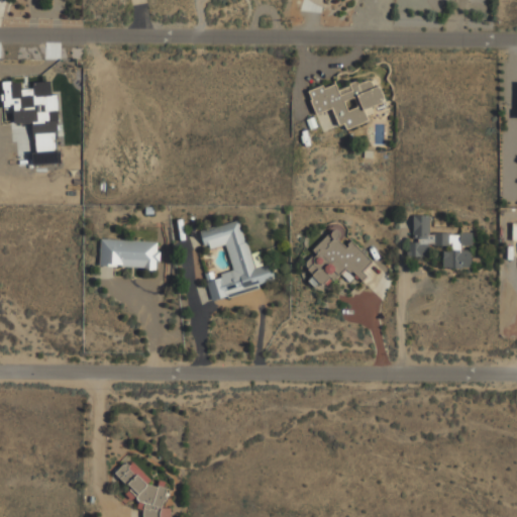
[(309,90),(315,113),(335,108),(341,129),(369,122),(366,108),(385,103),(378,78),(337,88),(336,83),(309,90)]
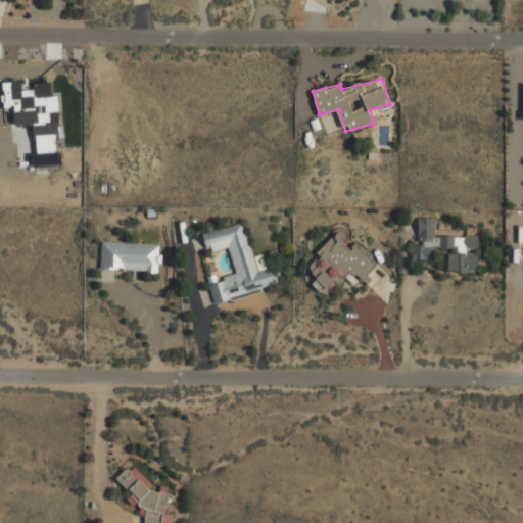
[(34,125),(35,155),(33,155),(33,167),(58,165),(57,95),(52,95),(51,83),(33,83),(33,90),(21,90),(20,83),(2,83),(3,107),(13,107),(13,125),(34,125)]
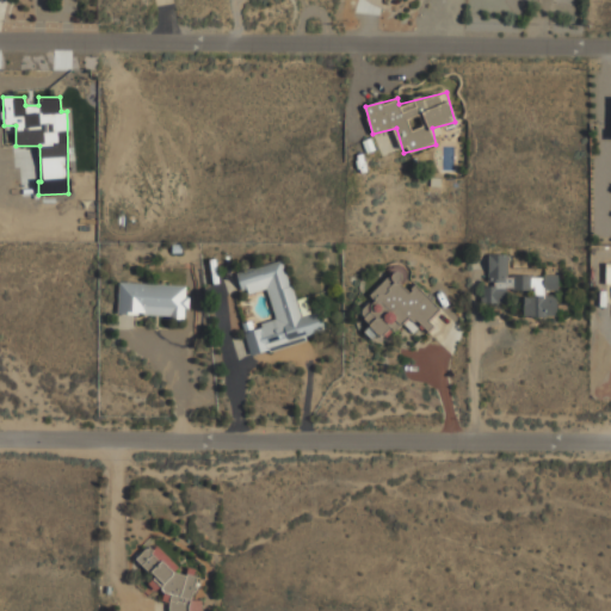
[(507,275),(507,254),(489,254),(488,285),(483,285),(483,303),(507,303),(508,289),(534,290),(534,295),(524,295),(523,316),(556,318),(557,292),(557,276),(507,275)]
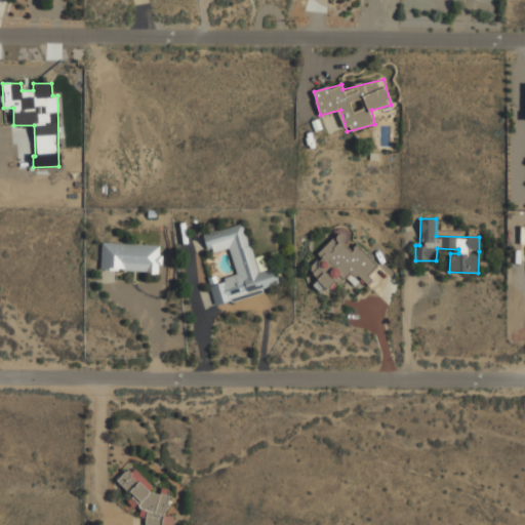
[(214,305),(281,287),(276,268),(257,272),(244,223),(203,234),(208,253),(230,247),(237,275),(209,283),(214,305)]
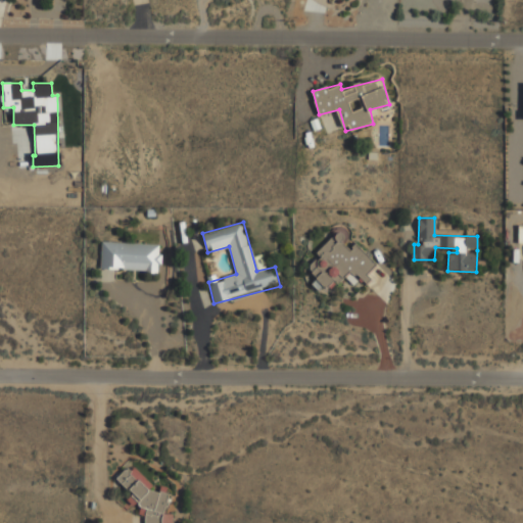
[(357,243),(349,247),(343,242),(349,234),(340,226),(308,267),(317,281),(327,288),(352,273),(365,283),(379,264),(367,254),(365,250),(357,243)]
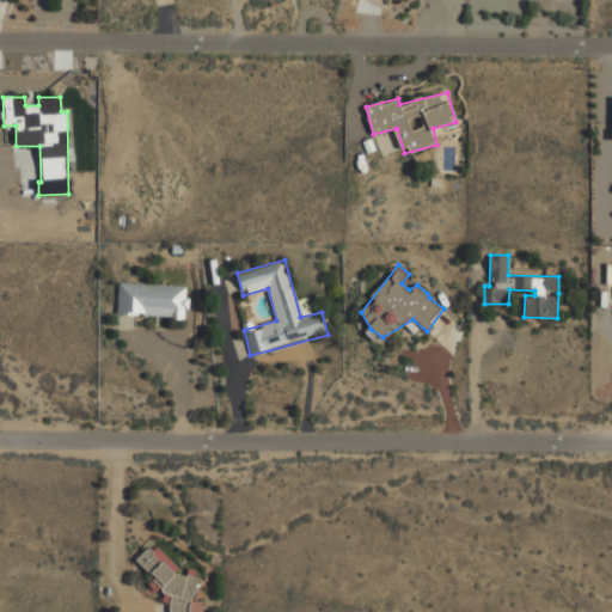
[(118,316),(188,318),(189,286),(120,282),(118,316)]
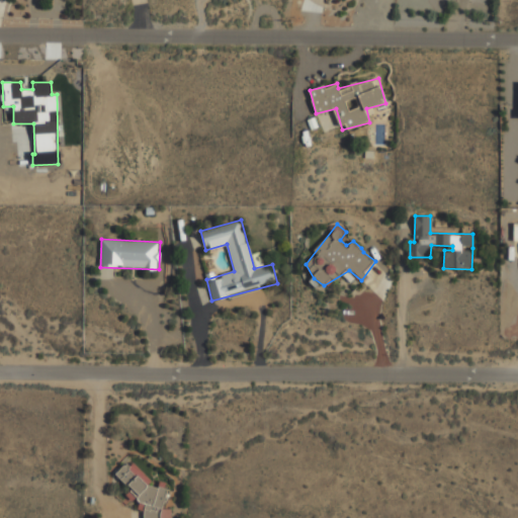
[(144,517),(170,517),(171,509),(165,509),(166,487),(151,487),(152,468),(119,467),(118,484),(135,484),(134,504),(145,504),(144,517)]
